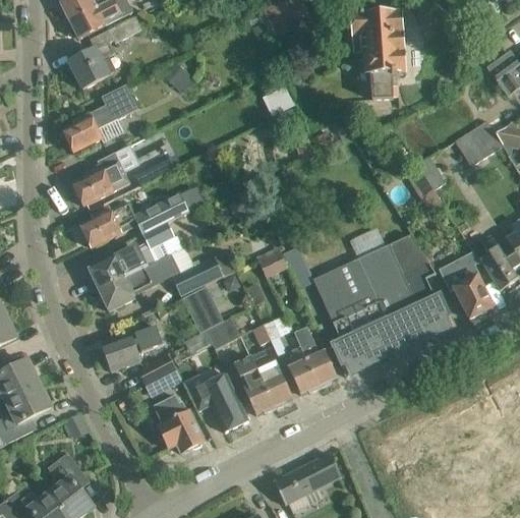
[(65,0),(60,3),(69,21),(109,0),(65,0)]
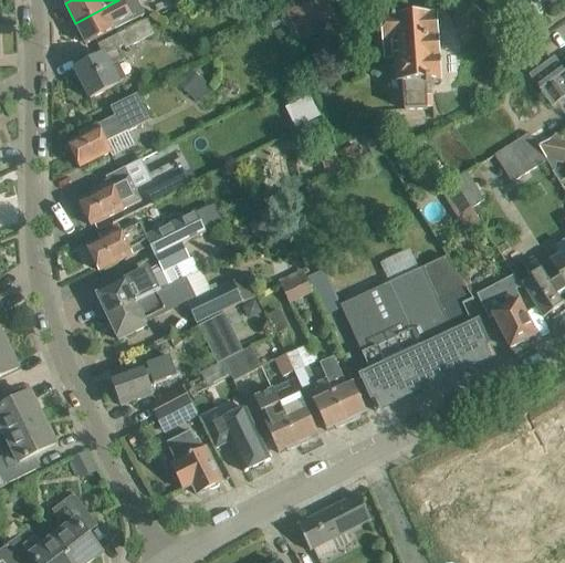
[(144,12),(137,0),(118,0),(75,23),(84,42),(144,12)]
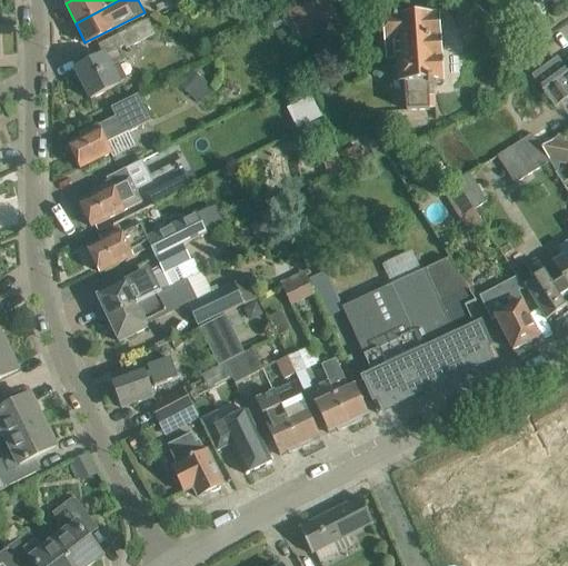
[(311,0),(287,11),(300,41),(339,23),(328,0),(311,0)]
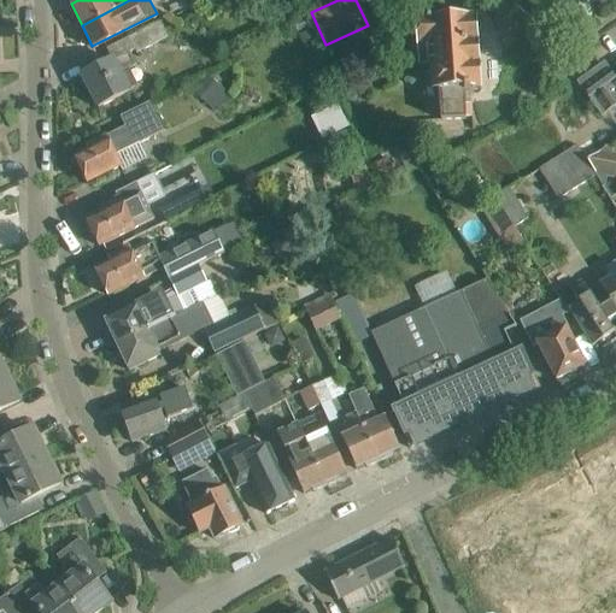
[(440,18),(415,19),(418,66),(418,71),(438,70),(440,117),(465,116),(464,99),(453,100),(453,92),(471,90),(471,86),(480,86),(475,16),(451,17),(451,11),(439,12),(440,18)]
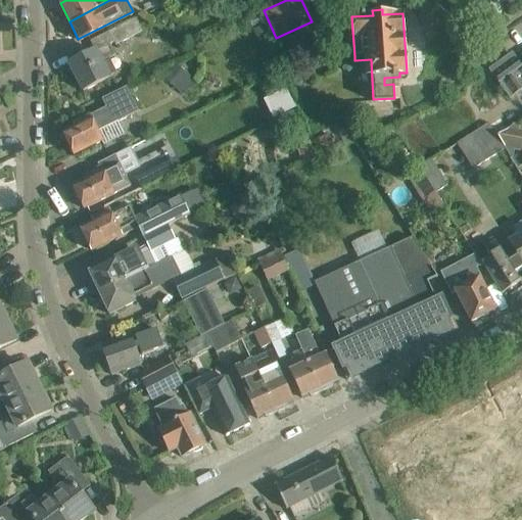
[(110,42),(113,40),(115,43),(142,30),(136,16),(90,39),(94,48),(68,61),(83,89),(109,76),(101,60),(115,53),(110,42)]
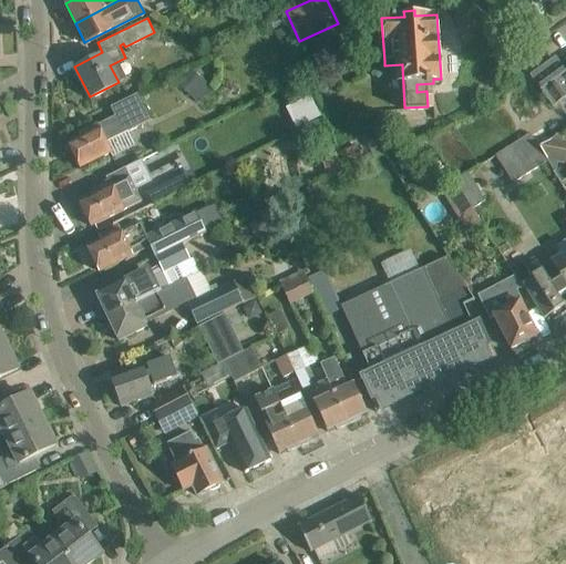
[(533,40),(514,53),(521,62),(539,50),(533,40)]
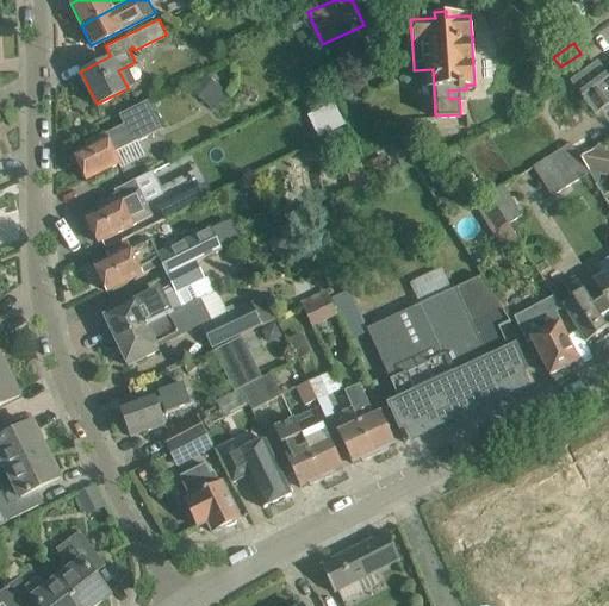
[(608,77),(596,61),(571,79),(595,112),(608,101),(608,77)]
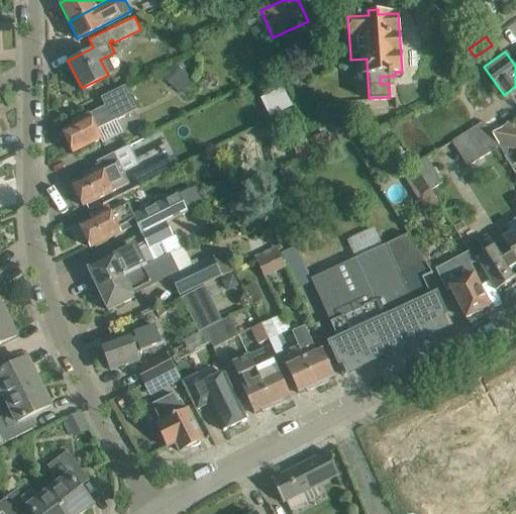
[(160,74),(180,92),(193,78),(173,60),(160,74)]
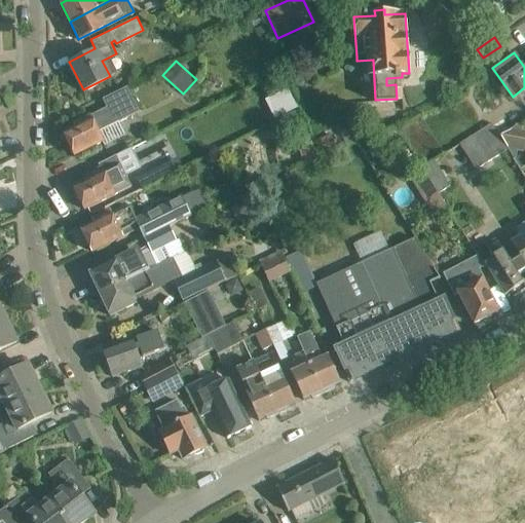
[(103,140),(98,131),(139,110),(126,85),(102,98),(106,106),(89,114),(89,113),(73,121),(75,124),(63,131),(74,153),(92,145),(103,140)]
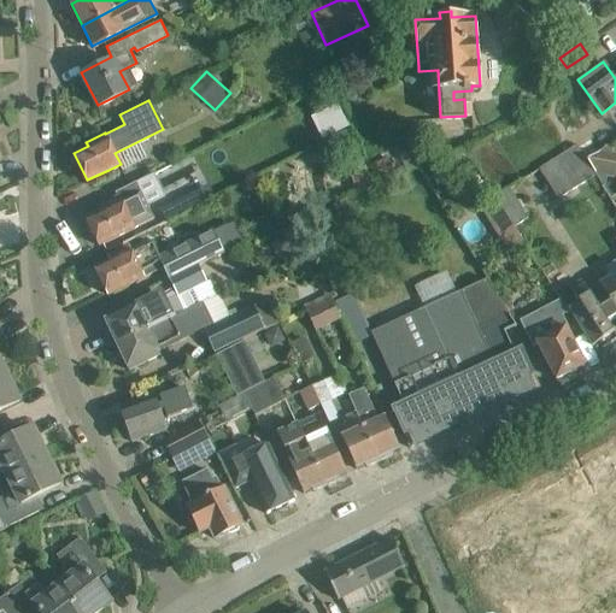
[(338,100),(309,112),(320,135),(347,123),(338,100)]
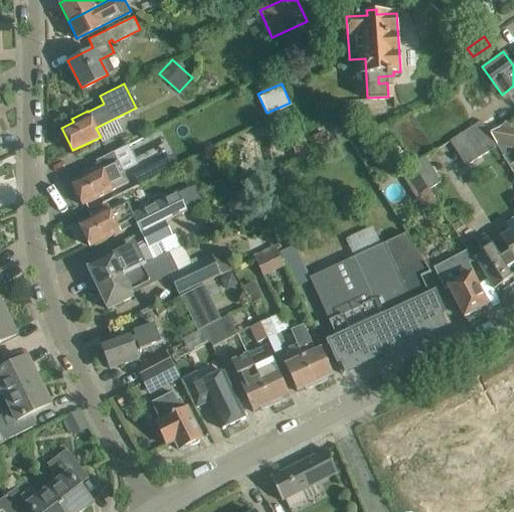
[(477,156),(496,144),(481,119),(461,131),(477,156)]
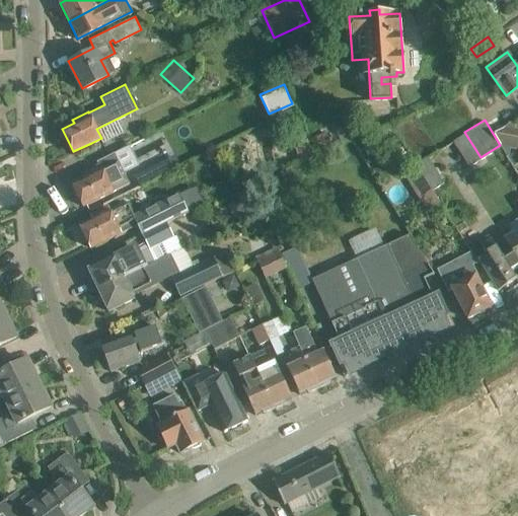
[(326,131),(309,138),(315,152),(333,146),(326,131)]
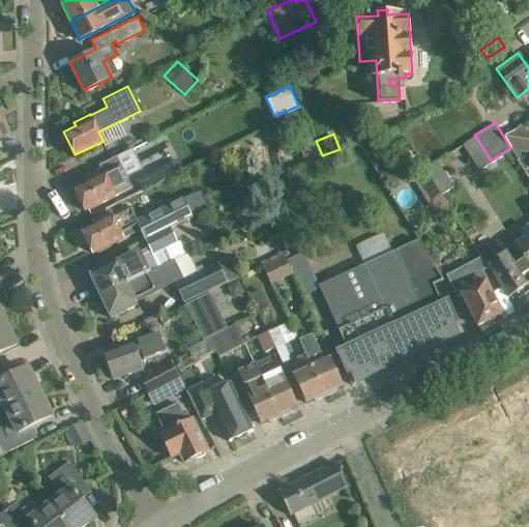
[(478,169),(491,160),(474,135),(462,143),(478,169)]
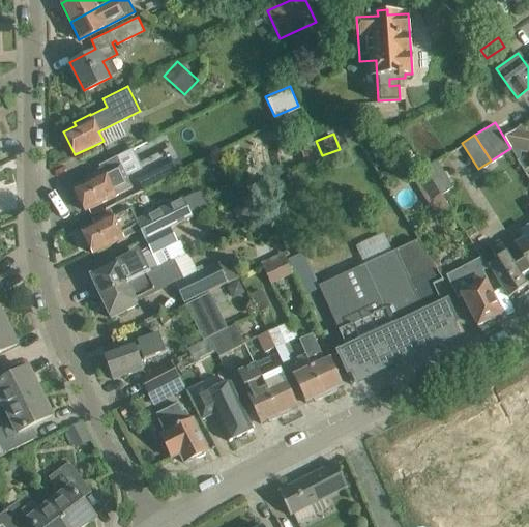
[(116,153),(125,173),(138,167),(128,148),(116,153)]
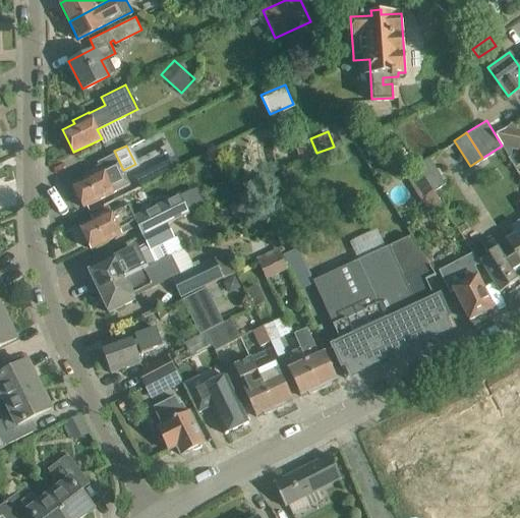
[(126,177),(119,163),(114,153),(97,161),(99,165),(83,172),(85,177),(72,183),(83,206),(114,190),(111,185),(126,177)]
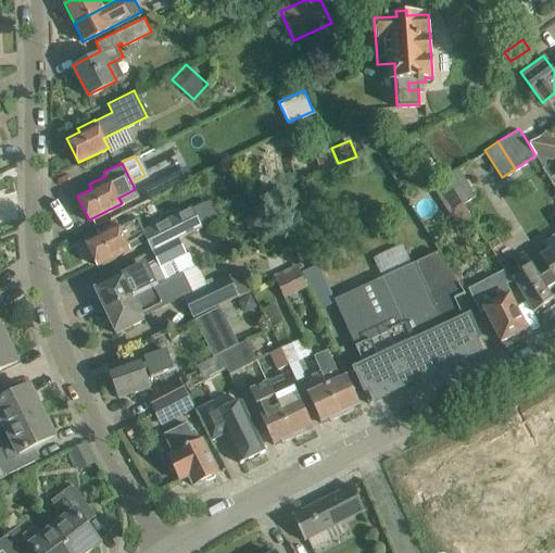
[(457,167),(444,176),(462,202),(475,195),(457,167)]
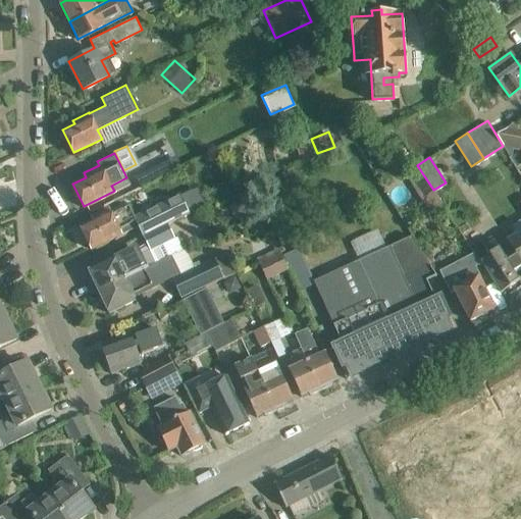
[(152,168),(137,175),(142,185),(157,177),(152,168)]
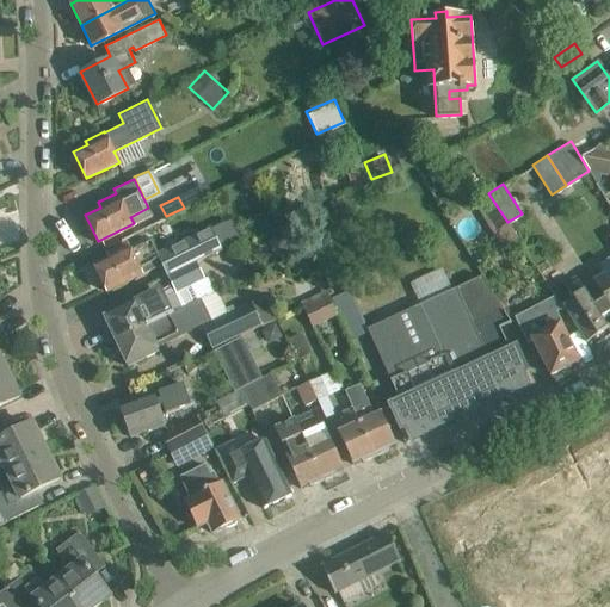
[(302,243),(290,220),(264,233),(276,255),(302,243)]
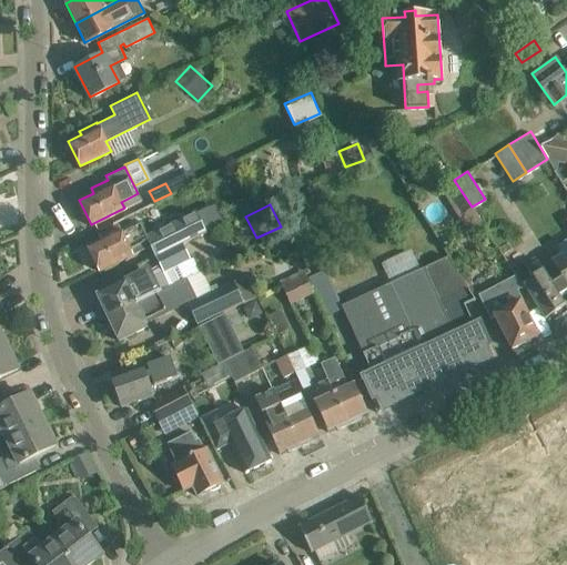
[(206,207),(195,212),(204,230),(221,222),(213,205),(206,207)]
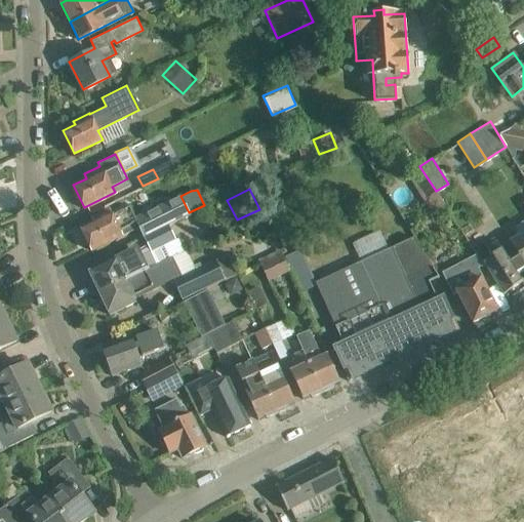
[(93,221),(80,227),(91,249),(138,226),(143,235),(167,224),(189,212),(180,196),(180,195),(135,217),(129,205),(112,214),(109,207),(91,215),(93,221)]
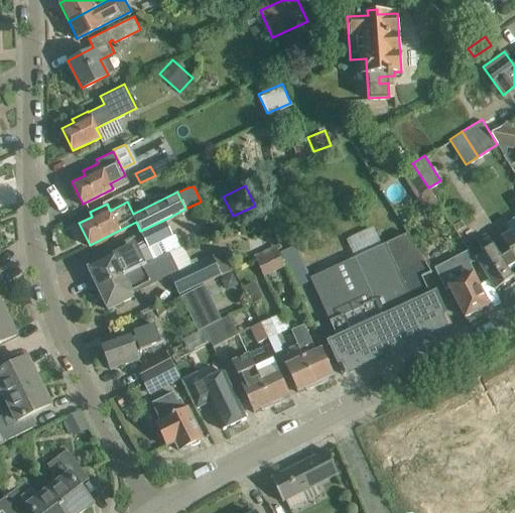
[(135,242),(87,265),(97,286),(143,264),(142,264),(168,251),(162,239),(168,236),(172,235),(164,220),(140,231),(144,239),(136,244),(135,242)]
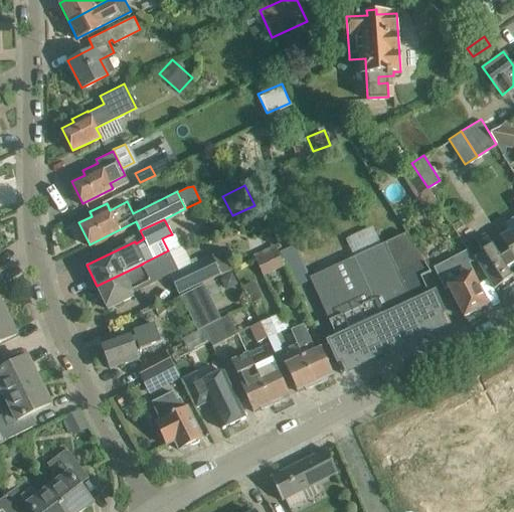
[(513,235),(512,237),(508,230),(499,236),(503,242),(513,259),(513,235)]
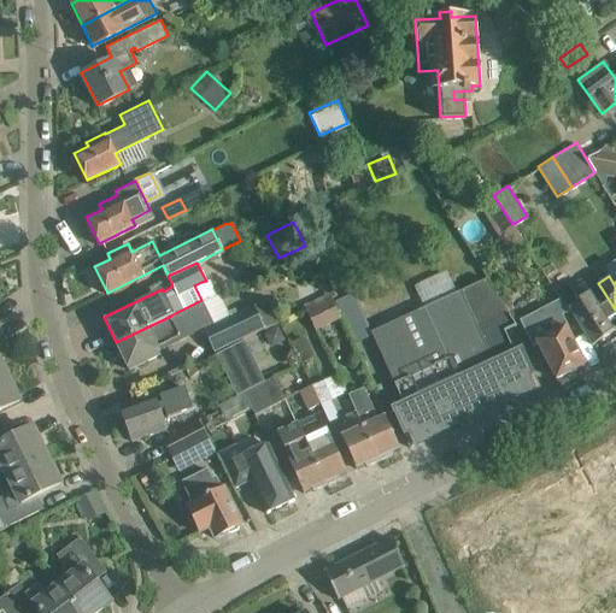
[(515,324),(509,313),(487,277),(465,287),(516,395),(538,385),(520,346),(514,349),(511,345),(504,329),(515,324)]
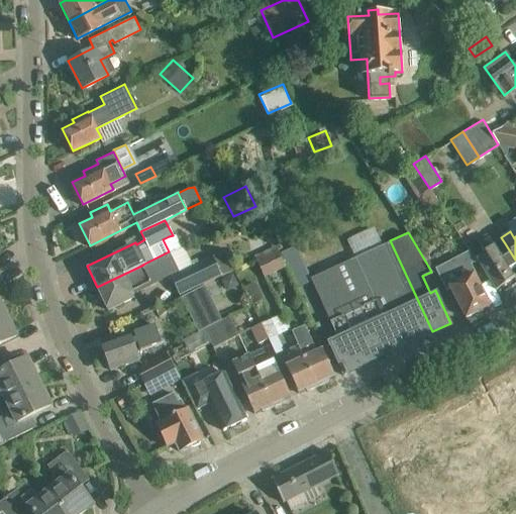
[(515,260),(505,243),(496,248),(487,233),(478,239),(485,251),(476,257),(495,289),(501,285),(504,290),(515,282),(515,281),(509,270),(515,265),(515,260)]
